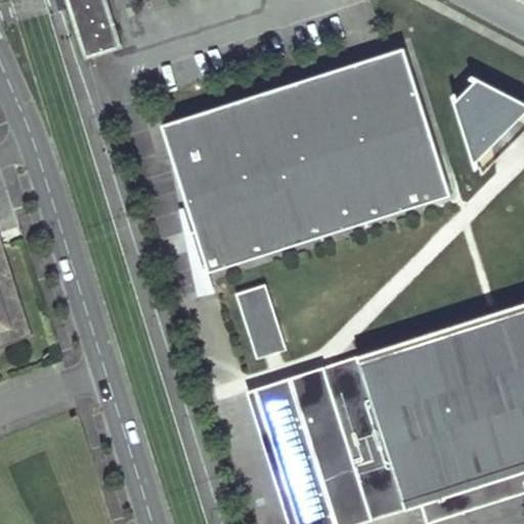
[(117,45),(102,0),(68,0),(85,55),(117,45)]
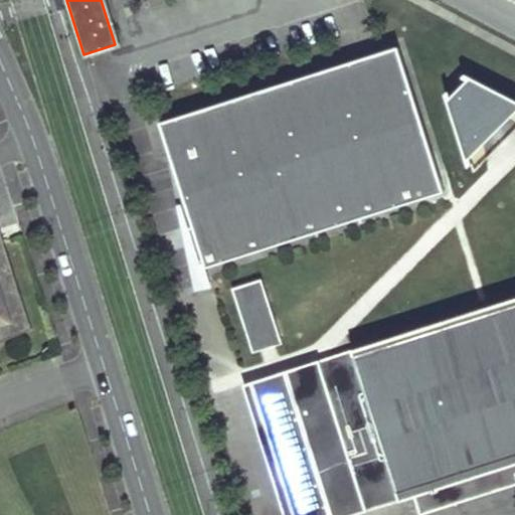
[(444,191),(396,45),(158,122),(184,202),(191,225),(187,226),(198,261),(202,259),(204,267),(444,191)]
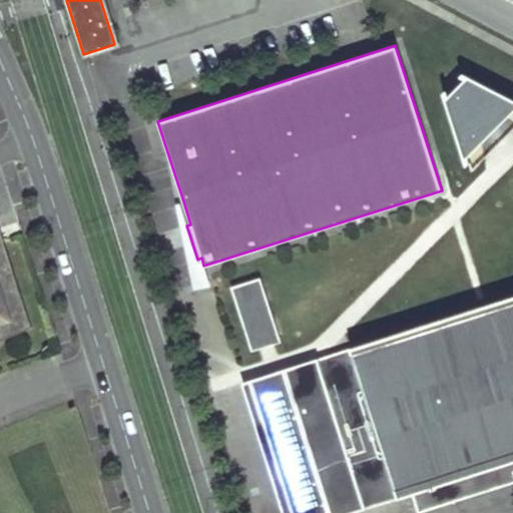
[(444,90),(466,159),(512,114),(512,95),(463,71),(444,90)]
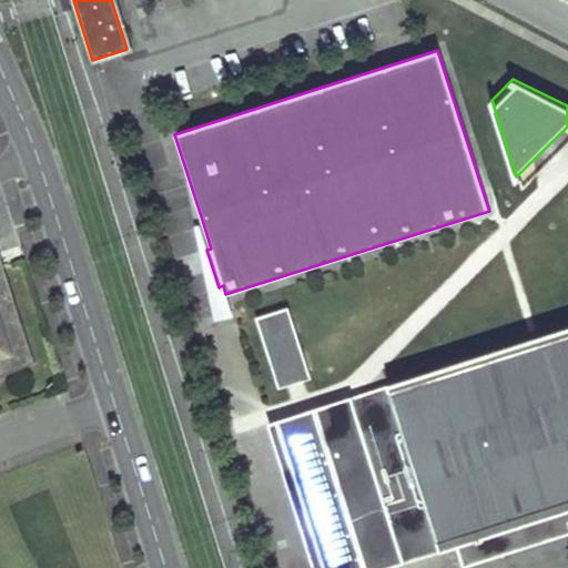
[(219,287),(206,250),(211,249),(203,223),(193,226),(213,321),(233,316),(225,294),(223,285),(219,287)]
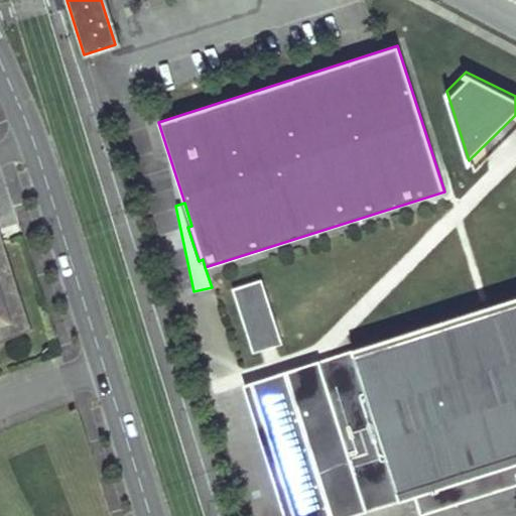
[(2,240),(0,235),(0,325),(8,323),(0,298),(0,276),(12,272),(2,240)]
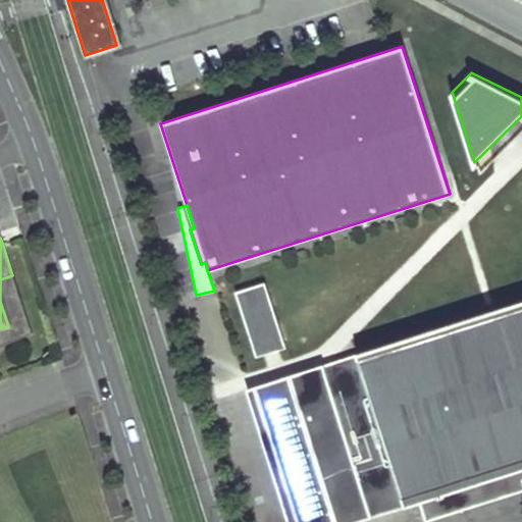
[(0,302),(8,326),(0,328),(0,350),(27,338),(34,336),(12,275),(0,279),(0,302)]
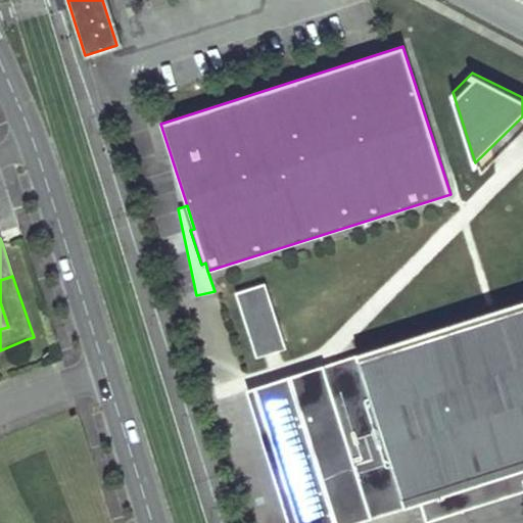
[(266,283),(235,293),(256,359),(287,349),(266,283)]
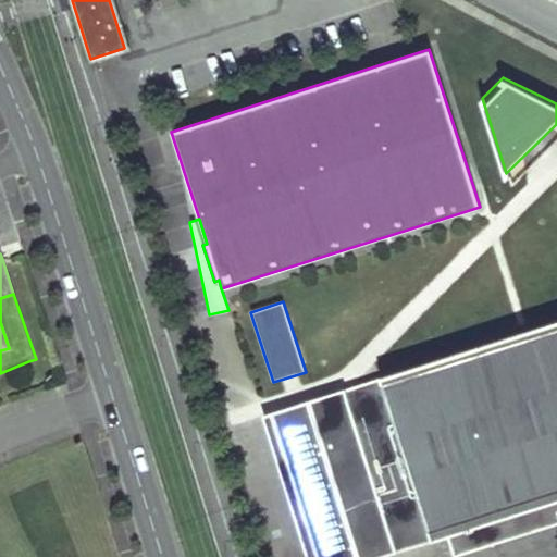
[(263,415),(307,556),(364,556),(443,528),(453,556),(556,522),(556,321),(345,388),(263,415)]
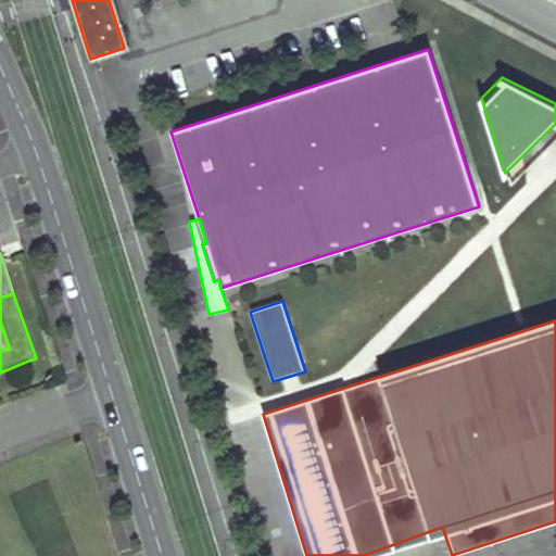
All buildings are outlined.
